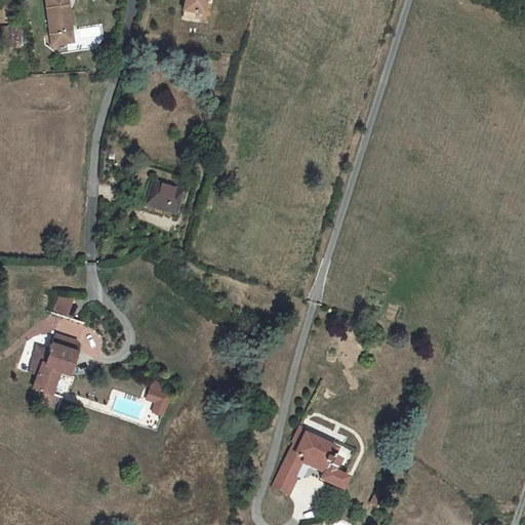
[(72,37),(67,0),(44,0),(50,40),(56,44),(67,43),(72,37)]
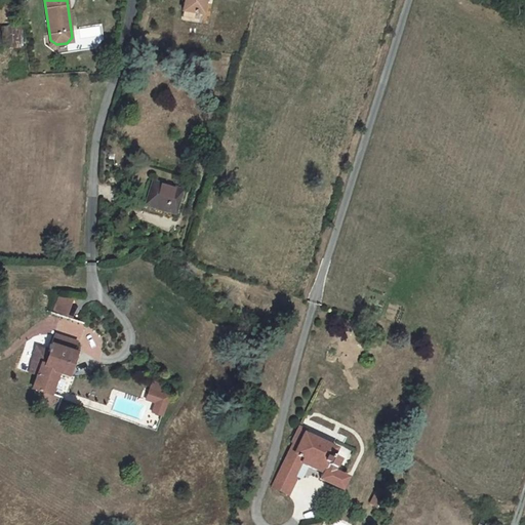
[(200,16),(202,0),(182,0),(179,13),(200,16)]
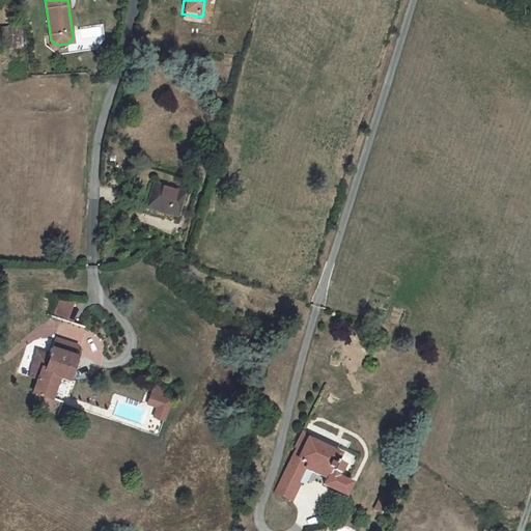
[(21,27),(1,28),(3,49),(22,47),(21,27)]
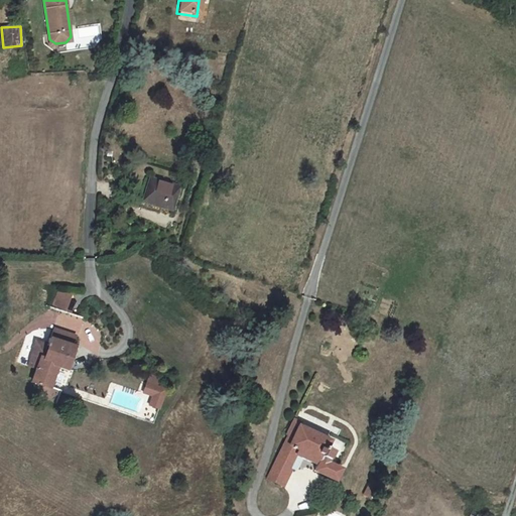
[(179,187),(149,177),(141,202),(172,212),(179,187)]
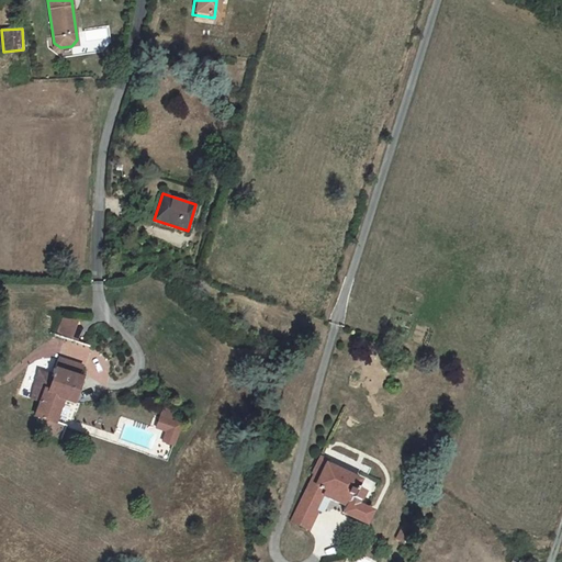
[(57,334),(72,339),(79,321),(64,315),(57,334)]
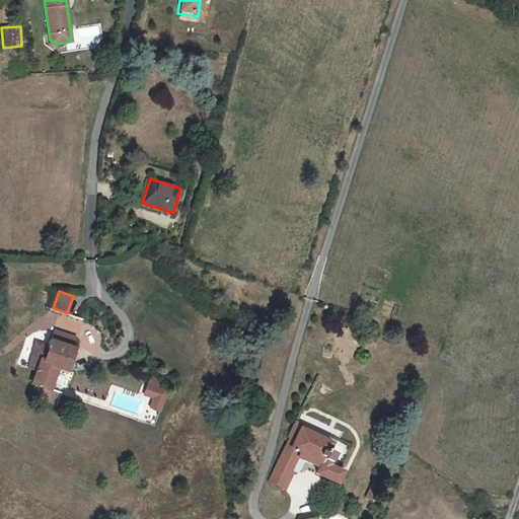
[(51,341),(69,347),(72,337),(76,338),(82,319),(58,311),(51,329),(54,330),(51,341)]
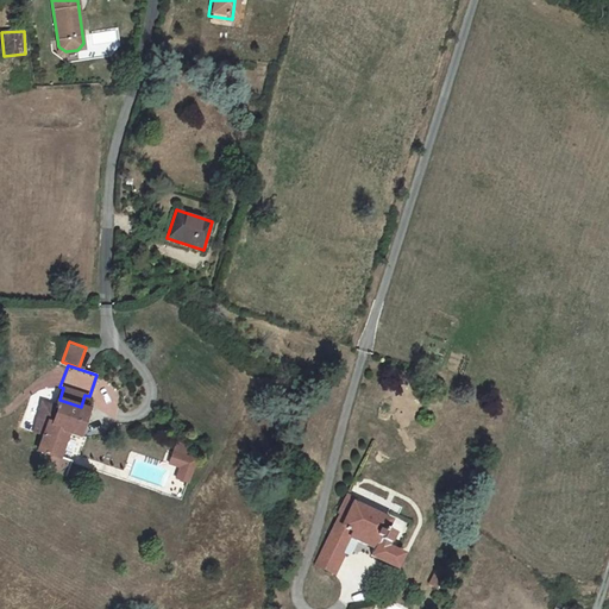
[(60,456),(68,433),(79,438),(88,409),(86,408),(81,407),(60,400),(58,399),(55,416),(54,418),(52,424),(48,422),(44,434),(38,451),(52,456),(46,470),(67,477),(71,460),(60,456)]
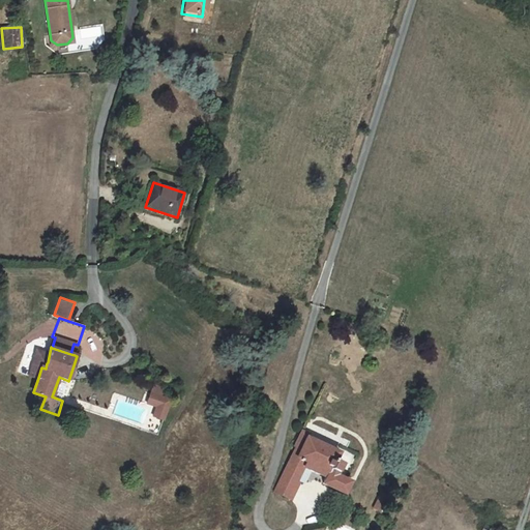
[(34,357),(30,376),(38,378),(41,367),(46,369),(47,363),(48,362),(34,357)]
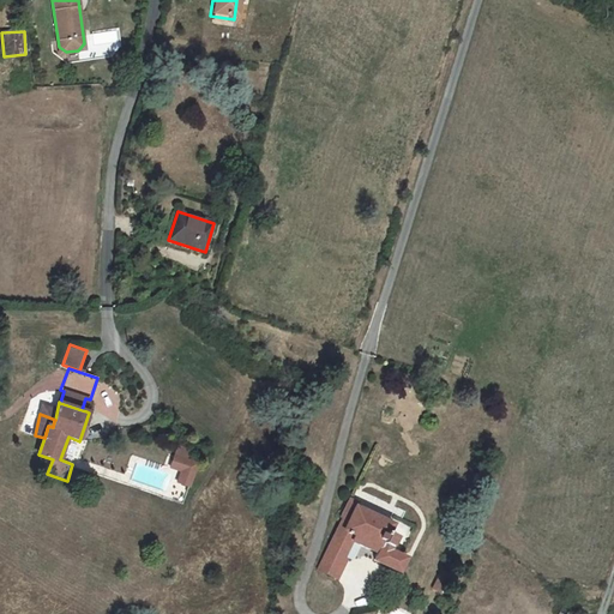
[(200,461),(188,457),(192,447),(178,443),(169,467),(181,470),(176,482),(192,487),(200,461)]
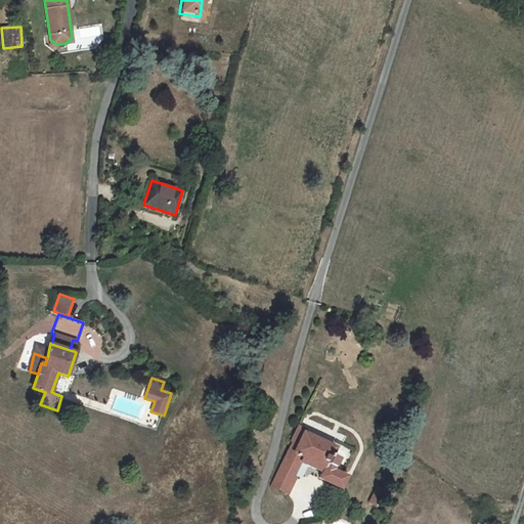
[(305,430),(298,426),(291,441),(293,442),(271,486),(288,493),(296,477),(293,476),(300,462),(322,472),(319,478),(340,488),(346,476),(332,470),(338,457),(331,454),(335,447),(303,433),(305,430)]
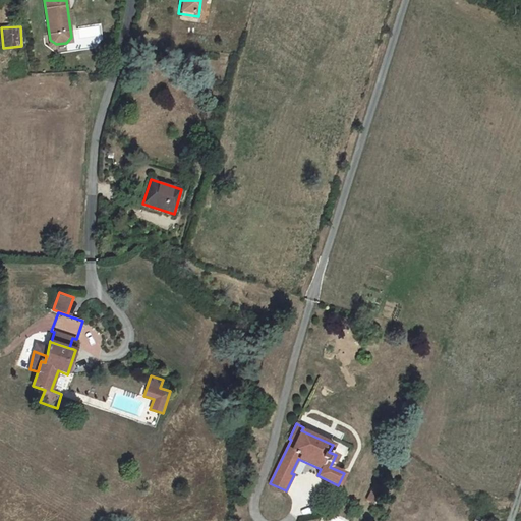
[(367,499),(375,502),(382,486),(373,483),(367,499)]
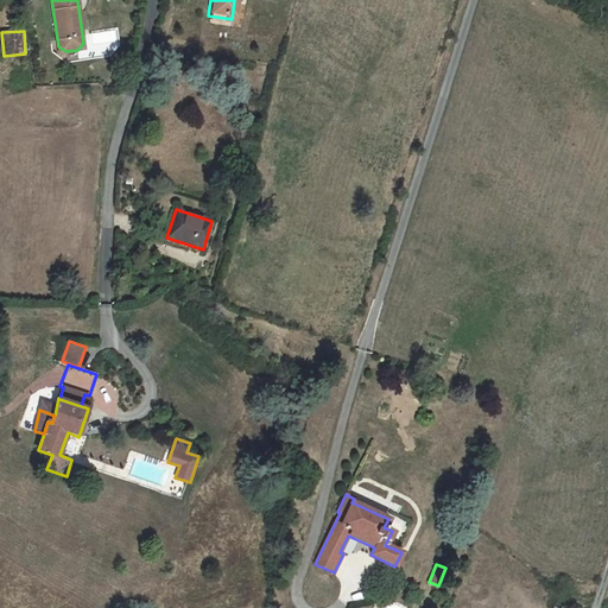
[(403,607),(381,597),(375,607),(403,607)]
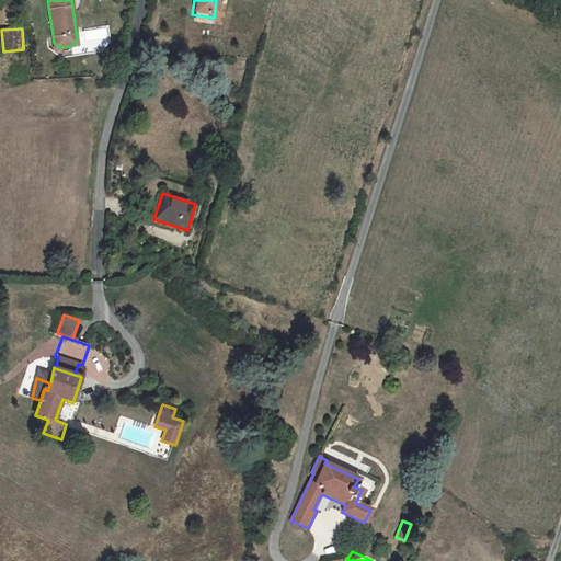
All buildings are outlined.
